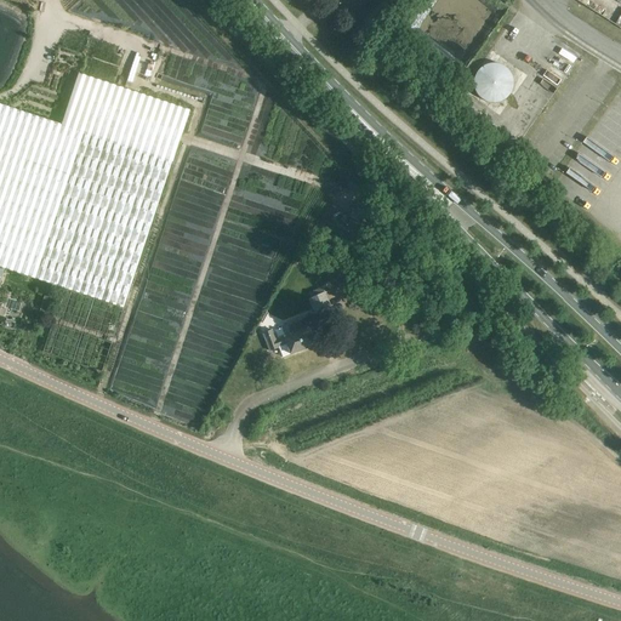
[(471,75),(474,96),(484,93),(485,101),(508,97),(503,62),(482,66),(483,74),(471,75)]
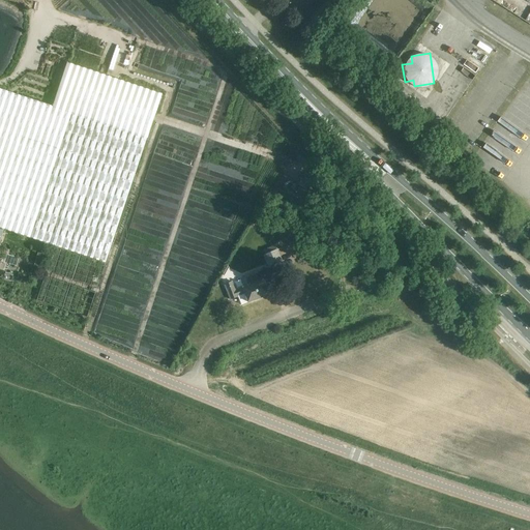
[(52,107),(0,89),(0,233),(1,230),(0,229),(0,228),(105,263),(146,139),(162,94),(66,62),(52,107)]
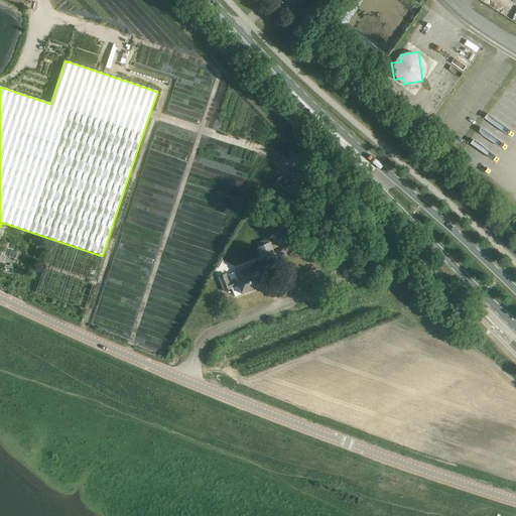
[(475,143),(472,146),(491,163),(494,159),(475,143)]
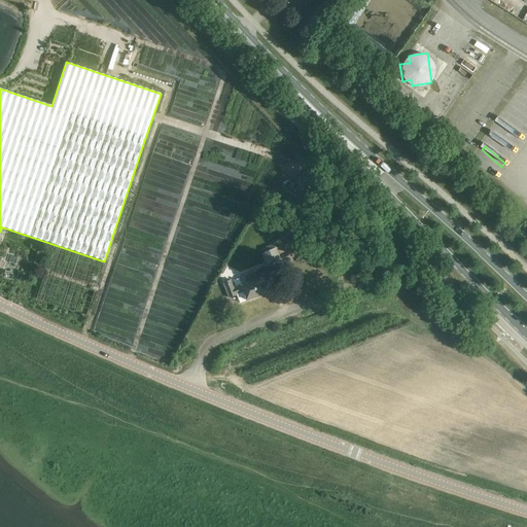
[(37,252),(45,255),(47,246),(39,244),(37,252)]
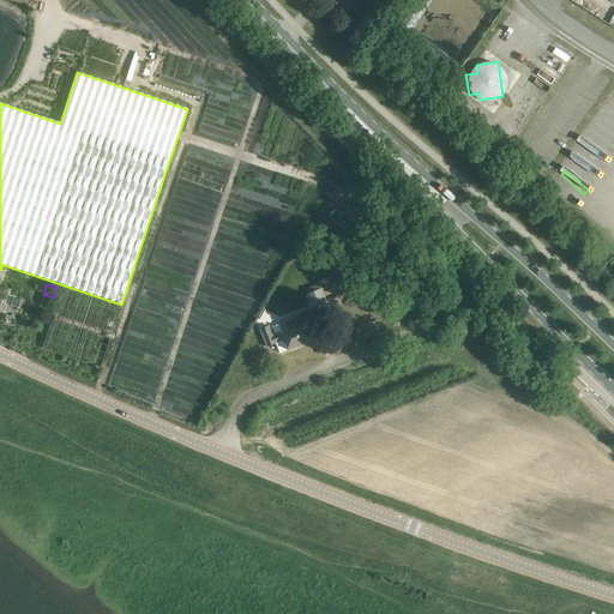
[(326,305),(320,289),(306,295),(312,311),(326,305)]
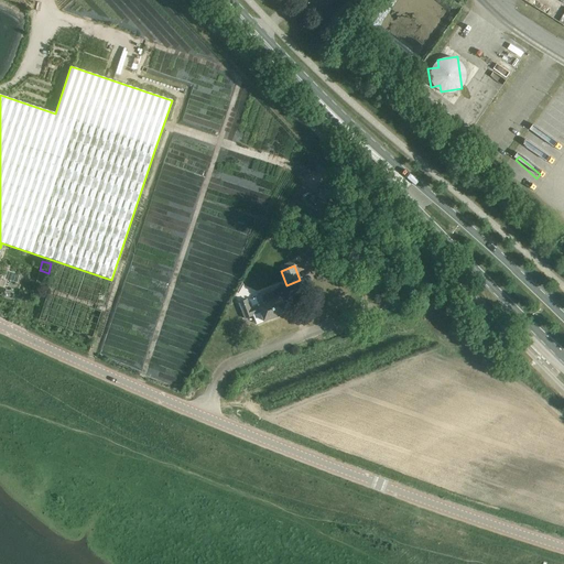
[(279,285),(257,294),(261,305),(253,308),(251,302),(248,303),(246,300),(239,302),(245,318),(252,316),(256,324),(285,313),(281,299),(283,297),(279,285)]
